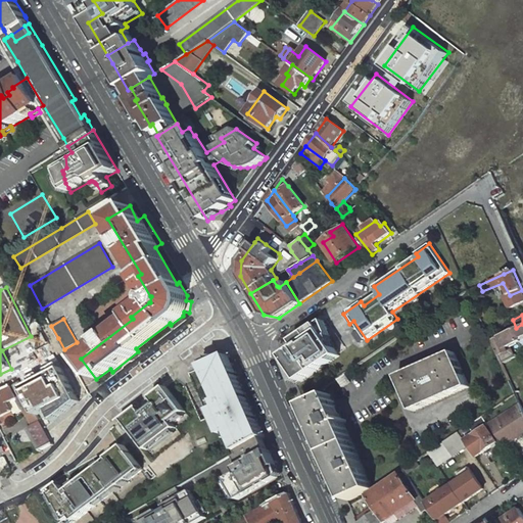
[(324,321),(293,341),(297,346),(294,348),(295,349),(285,357),(301,382),(340,355),(328,338),(331,336),(324,321)]
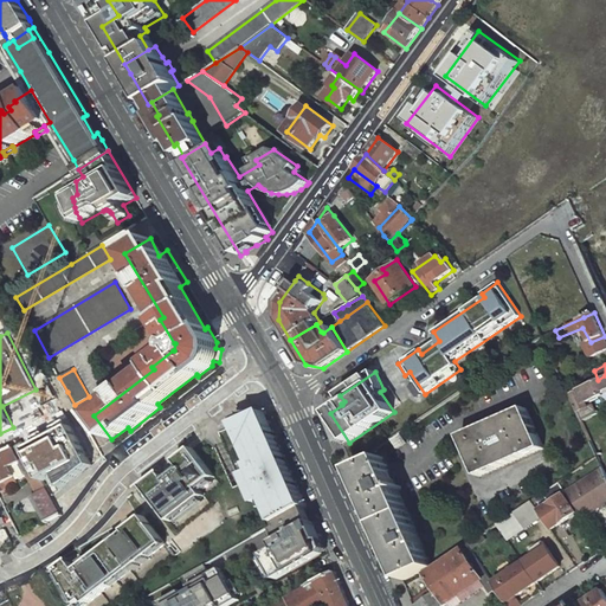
[(605,376),(569,394),(578,412),(581,421),(594,416),(591,406),(587,407),(585,403),(603,395),(600,392),(605,389),(605,376)]
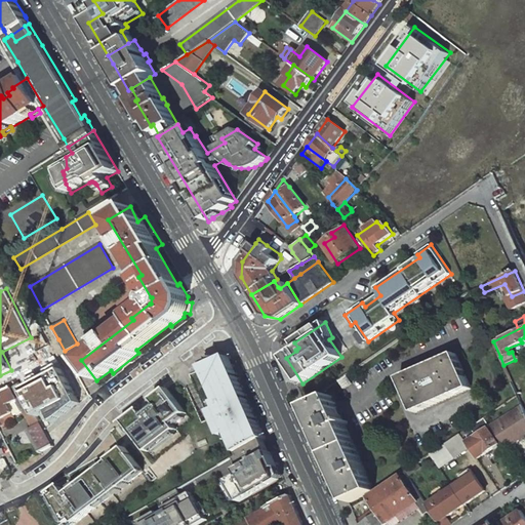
[(365,342),(358,332),(354,335),(361,345),(365,342)]
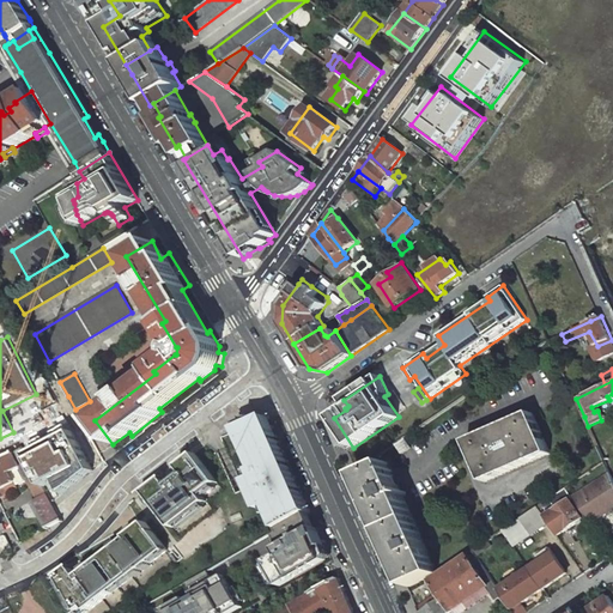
[(533,413),(467,442),(485,483),(551,454),(533,413)]
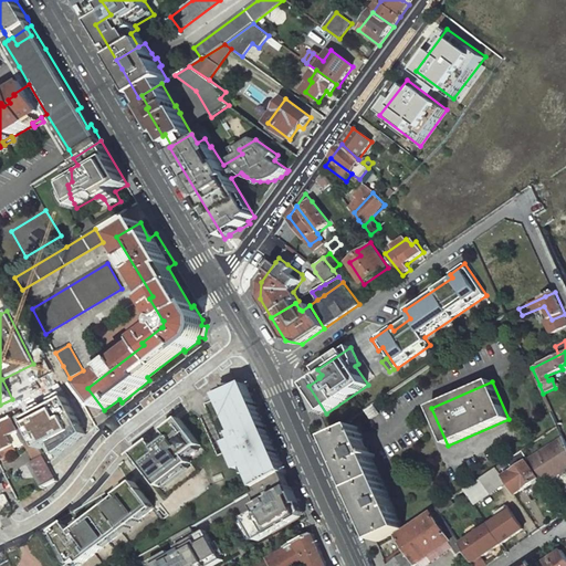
[(259,490),(286,473),(279,456),(276,456),(275,453),(278,452),(269,432),(266,432),(265,429),(266,429),(258,408),(255,409),(254,406),(257,406),(248,386),(228,388),(229,390),(230,391),(230,394),(221,398),(238,433),(234,435),(238,441),(230,444),(232,449),(242,471),(249,468),(259,490)]
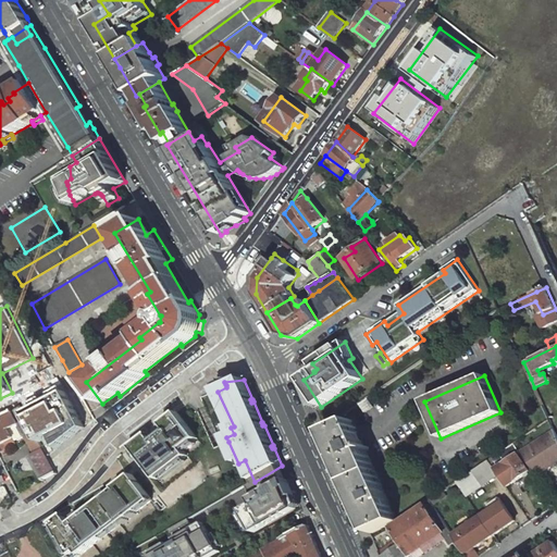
[(85,428),(66,392),(24,413),(44,448),(48,456),(85,428)]
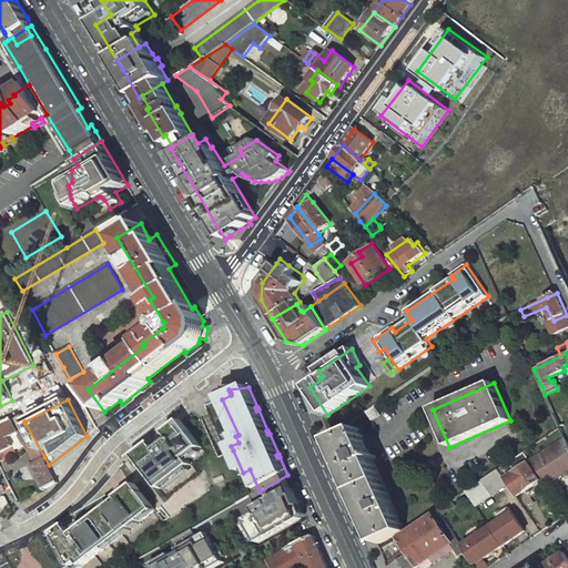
[(374,406),(367,412),(373,421),(382,415),(375,406),(374,406)]
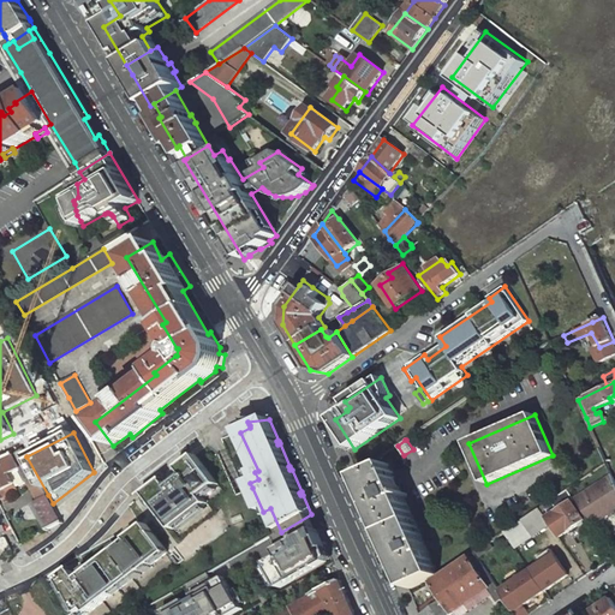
[(42,483),(28,458),(27,457),(23,449),(15,454),(0,461),(0,489),(5,497),(18,490),(17,487),(28,482),(31,489),(37,501),(48,495),(42,483)]
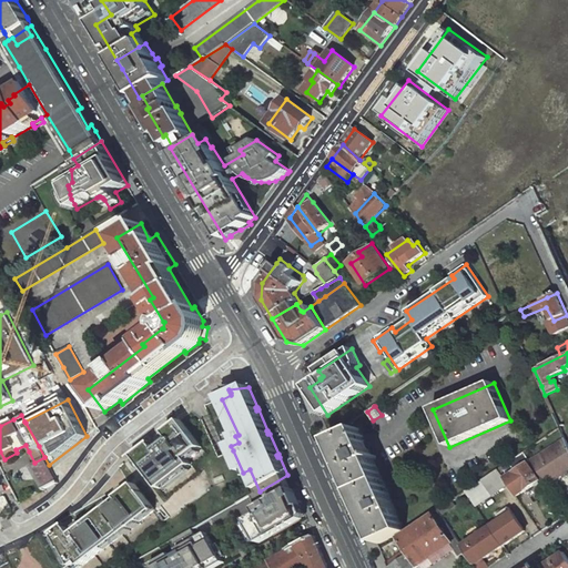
[(181,419),(165,432),(169,436),(138,459),(161,489),(192,465),(188,457),(202,446),(181,419)]
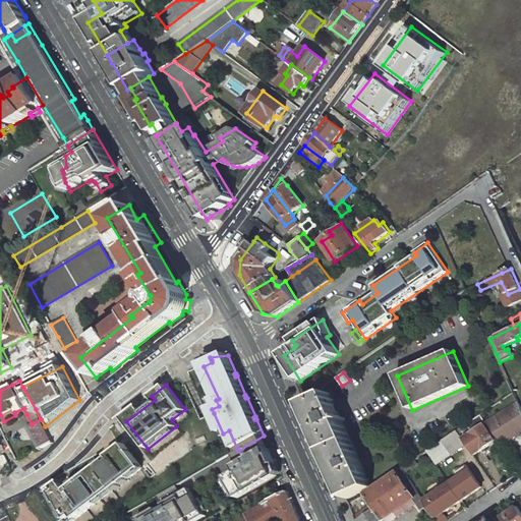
[(330,393),(305,404),(327,452),(348,499),(372,487),(343,421),(346,420),(345,417),(342,419),(330,393)]
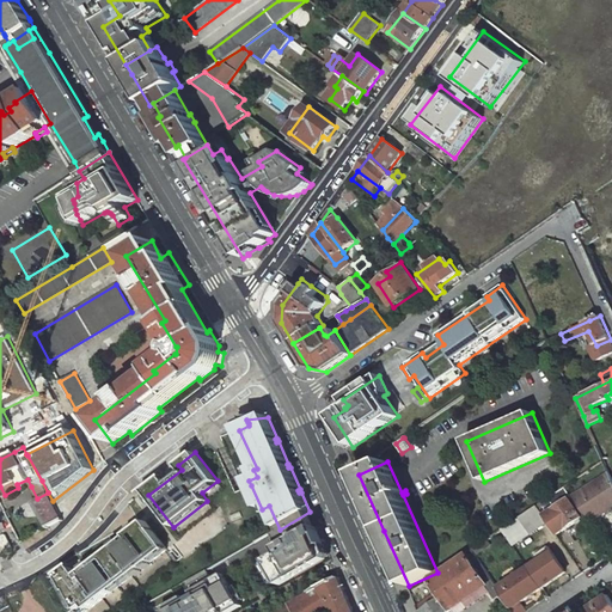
[(611,479),(609,473),(574,497),(591,522),(611,507),(611,479)]
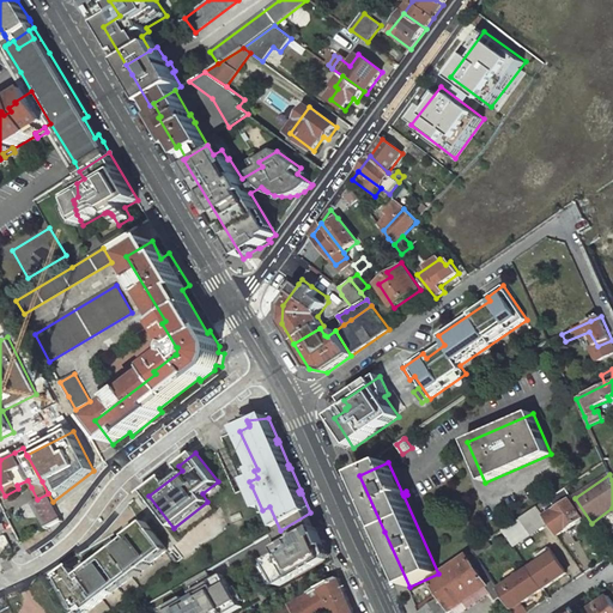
[(557,510),(546,517),(548,522),(558,535),(582,519),(570,502),(574,499),(566,489),(550,499),(557,510)]
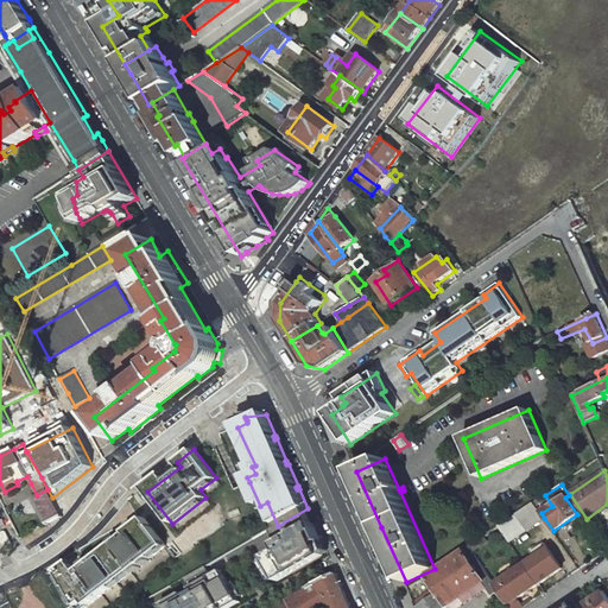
[(62,515),(48,489),(31,499),(45,524),(62,515)]
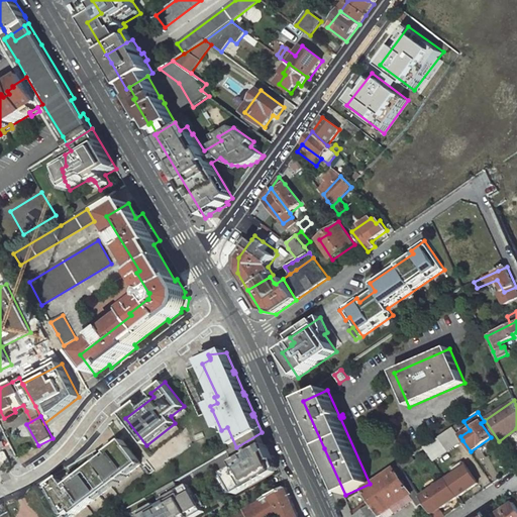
[(453,427),(439,437),(448,450),(462,440),(460,436),(453,427)]
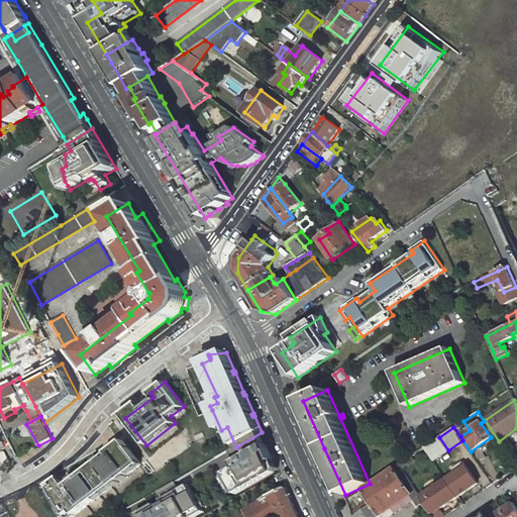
[(275,462),(262,432),(236,447),(238,451),(235,453),(240,462),(236,464),(238,468),(225,475),(236,495),(276,474),(272,463),(275,462)]
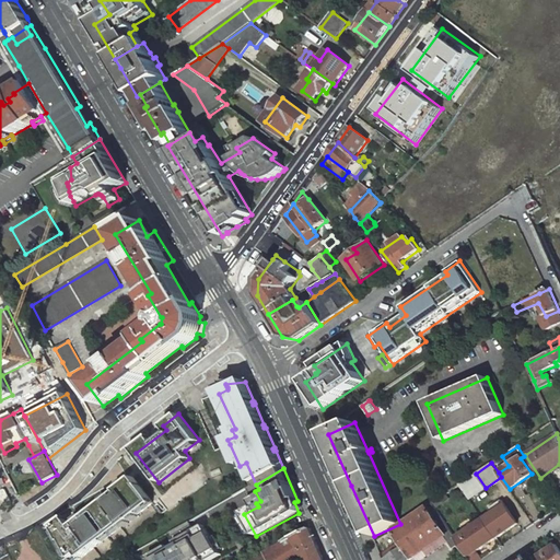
[(476,474),(461,485),(470,499),(486,488),(476,474)]
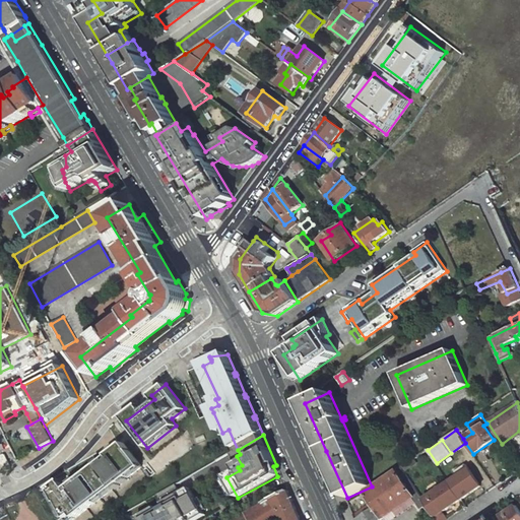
[(63,483),(48,495),(62,519),(71,519),(142,466),(124,443),(116,449),(117,451),(104,460),(102,459),(95,463),(98,465),(78,479),(76,478),(70,482),(72,484),(66,489),(63,483)]
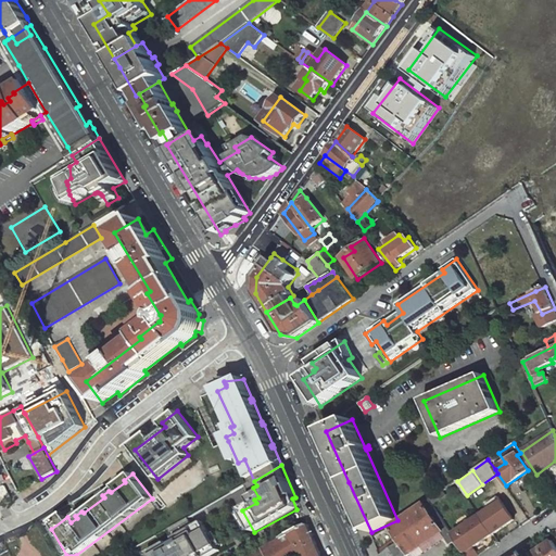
[(443,490),(430,500),(433,504),(446,495),(443,490)]
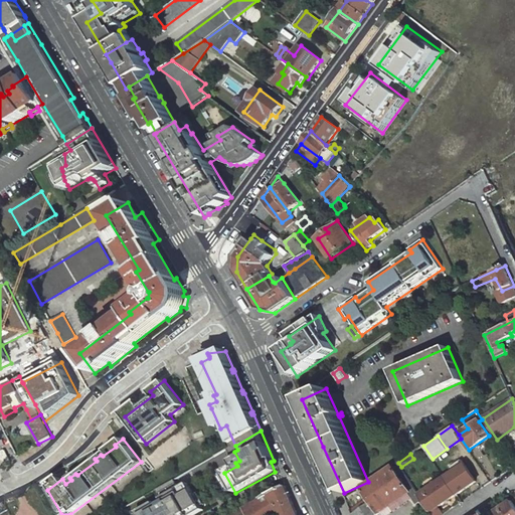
[(456,471),(446,478),(458,495),(476,482),(462,461),(453,467),(456,471)]
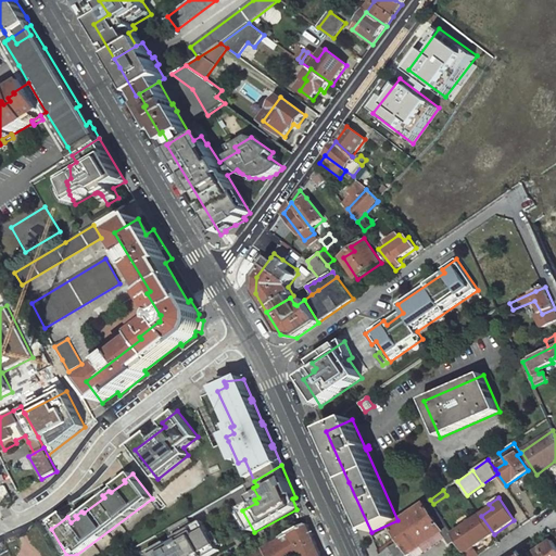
[(444,531),(425,503),(391,526),(399,538),(379,551),(381,555),(407,555),(440,534),(447,545),(452,542),(456,540),(453,535),(449,528),(444,531)]
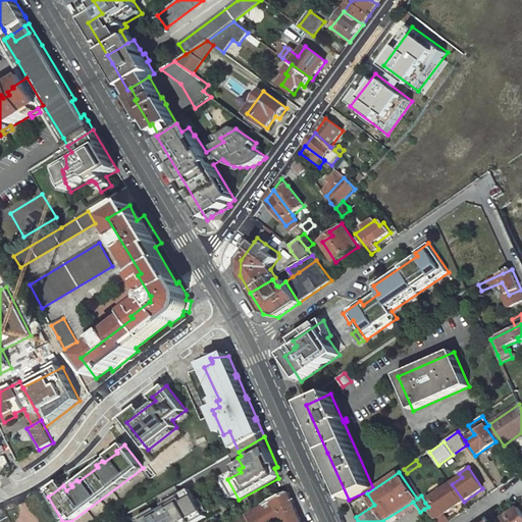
[(436,520),(438,521),(448,521),(449,521),(444,515),(464,502),(452,484),(425,503),(428,507),(436,520)]
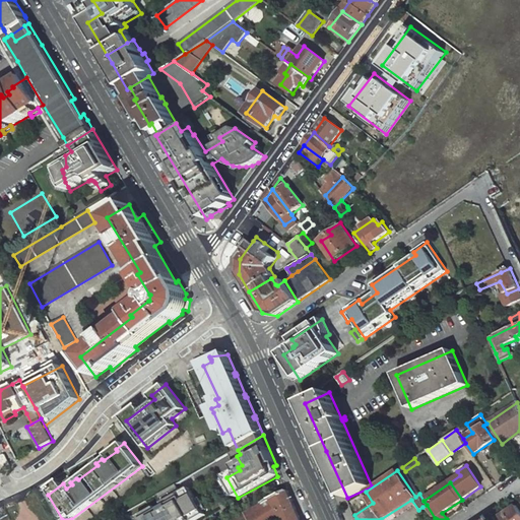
[(176,484),(157,495),(163,504),(142,515),(144,519),(142,519),(196,519),(205,515),(190,488),(181,494),(176,484)]
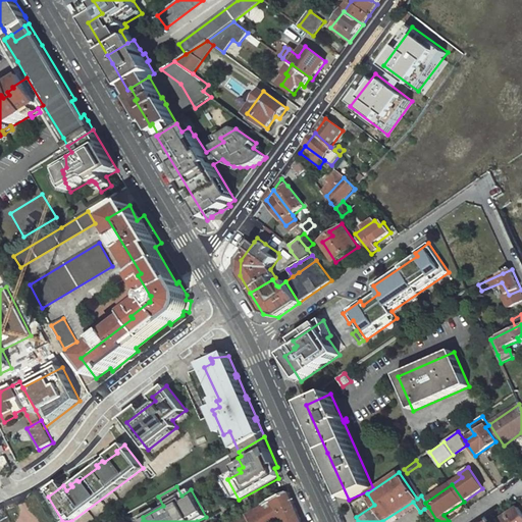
[(258,509),(235,521),(275,521),(283,518),(284,521),(302,521),(289,492),(258,509)]
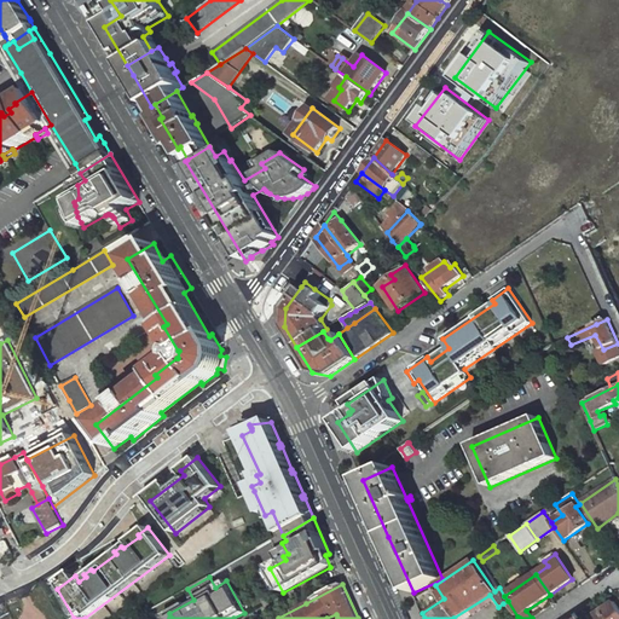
[(618,618),(618,607),(615,602),(593,618),(618,618)]
